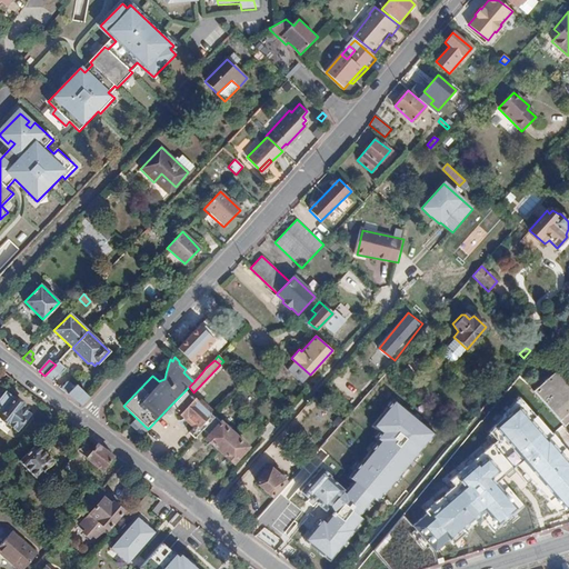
[(58,362),(56,365),(45,376),(52,382),(65,369),(58,362)]
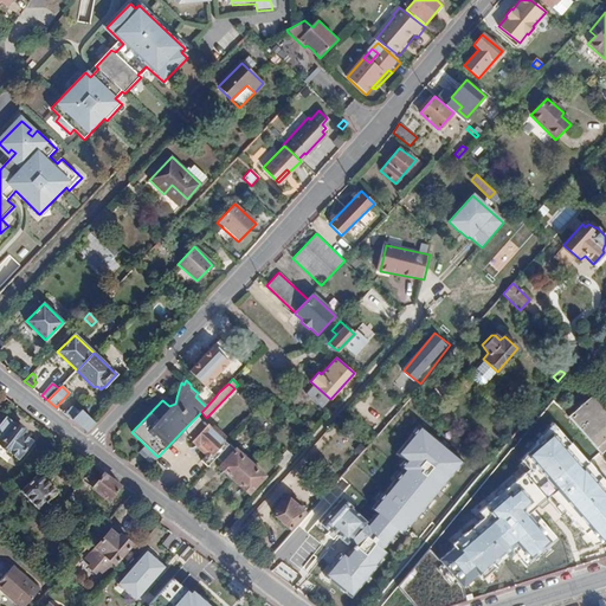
[(568,416),(599,452),(605,447),(605,410),(593,394),(568,416)]
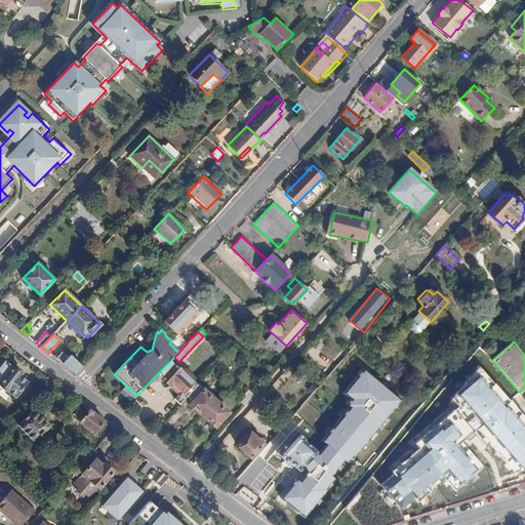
[(353,355),(358,350),(354,347),(349,352),(353,355)]
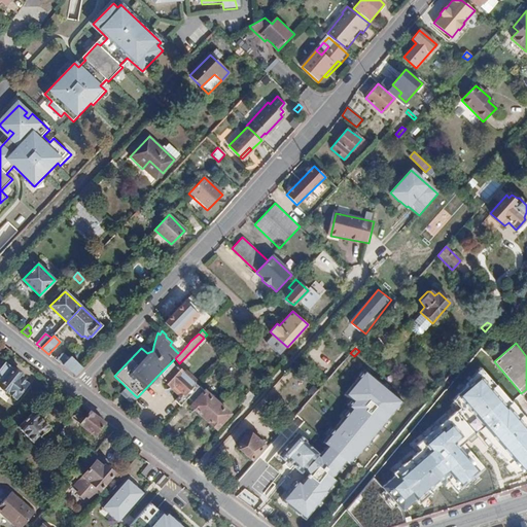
[(62,353),(56,360),(62,365),(69,358),(62,353)]
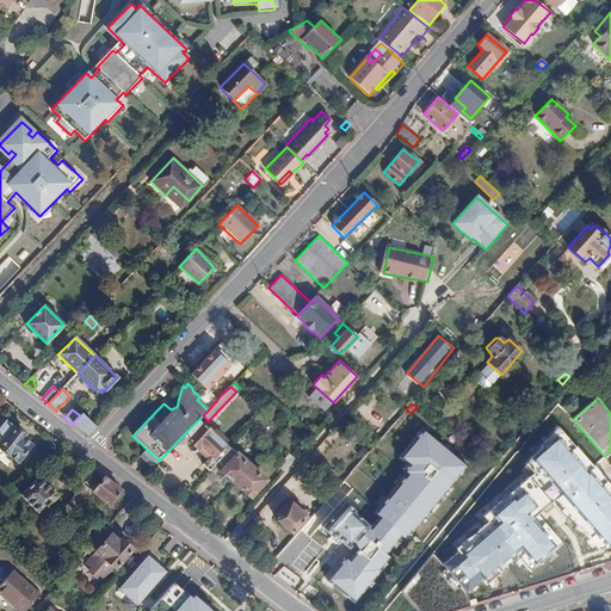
[(82,414),(80,415),(72,424),(87,436),(96,427),(82,414)]
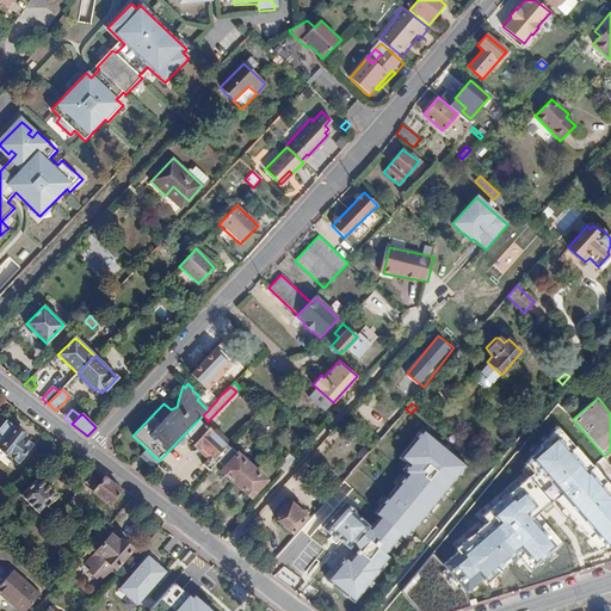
[(24,438),(26,436),(7,420),(0,429),(0,446),(19,461),(31,445),(24,440),(24,438)]
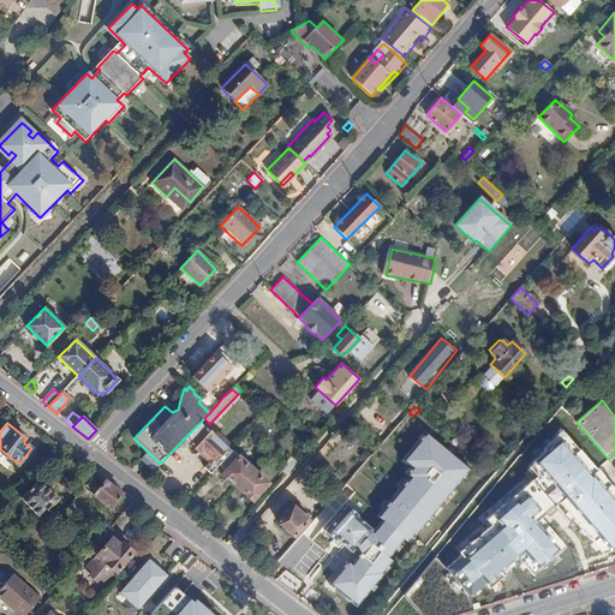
[(209,461),(204,467),(210,473),(219,465),(231,451),(225,446),(222,448),(219,445),(222,440),(216,435),(215,436),(199,423),(184,439),(199,453),(202,449),(213,458),(209,461)]
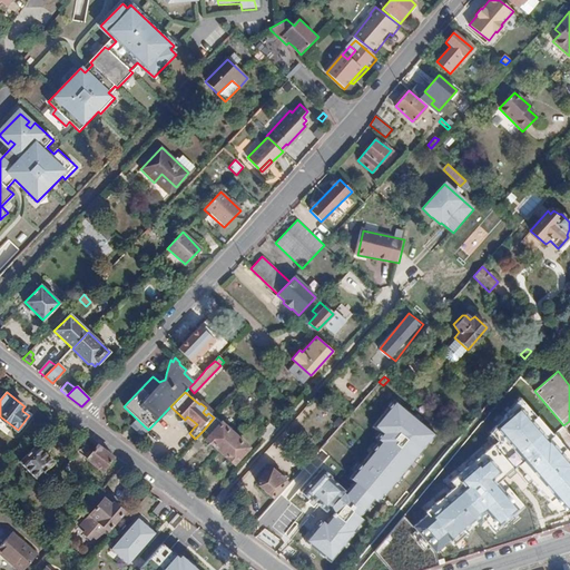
[(569,508),(569,454),(520,397),(480,432),(488,442),(444,480),(451,488),(424,510),(426,514),(413,527),(434,551),(450,538),(454,543),(485,517),(495,528),(521,507),(500,481),(519,464),(560,511),(569,508)]
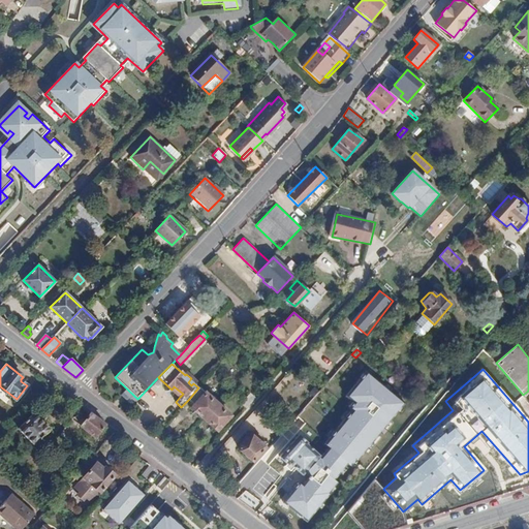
[(406,403),(366,370),(344,396),(352,403),(348,408),(352,411),(324,444),(331,448),(322,459),(318,456),(306,470),(313,476),(302,490),(300,488),(287,502),(308,519),(339,481),(335,478),(347,464),(351,467),(406,403)]
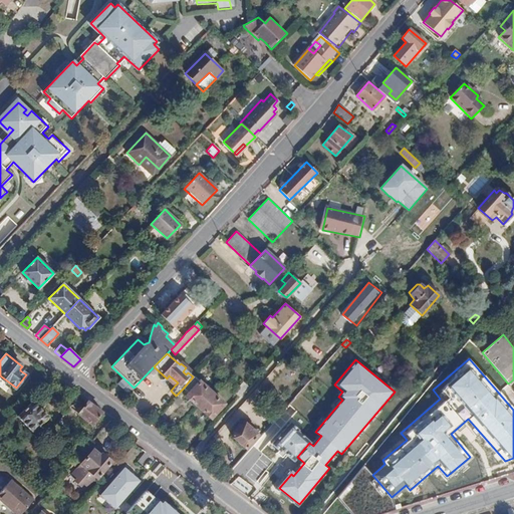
[(167,378),(175,386),(178,382),(169,375),(167,378)]
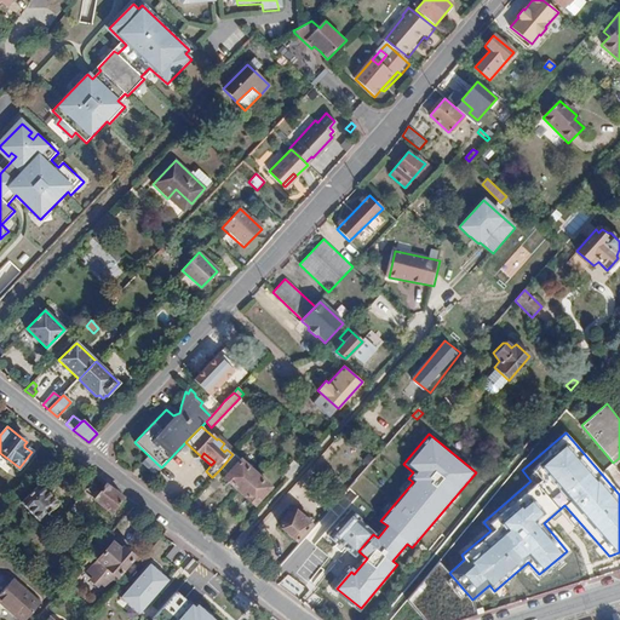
[(227,475),(223,477),(239,491),(254,472),(241,459),(239,459),(233,454),(220,469),(227,475)]
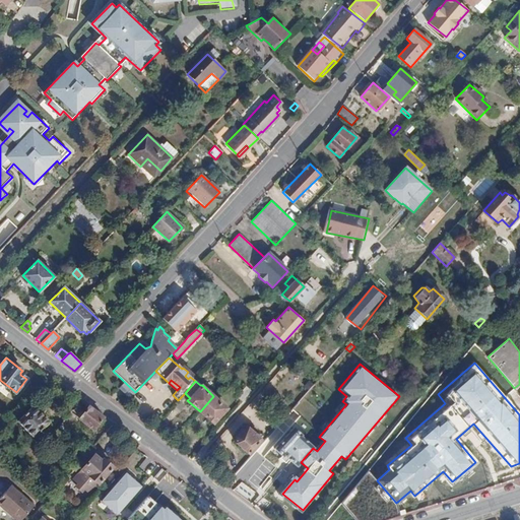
[(246,386),(236,397),(242,402),(251,391),(246,386)]
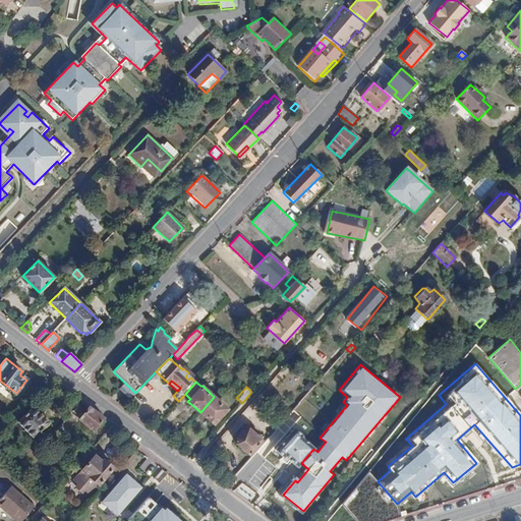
[(78,405),(81,401),(73,395),(72,397),(70,398),(78,405)]
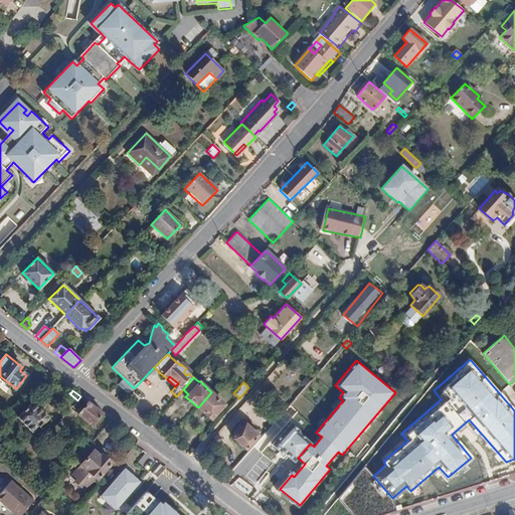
[(224,404),(211,392),(198,407),(211,419),(224,404)]
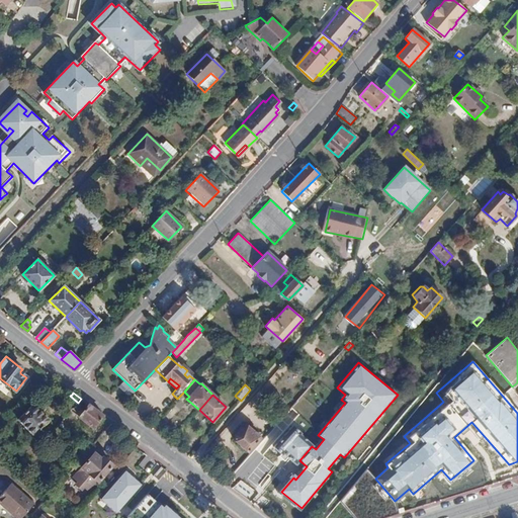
[(59,408),(66,415),(78,403),(70,396),(59,408)]
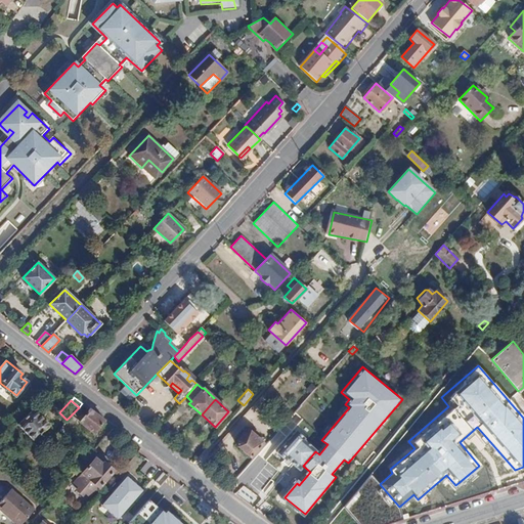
[(33,408),(17,424),(33,439),(41,432),(48,425),(33,408)]
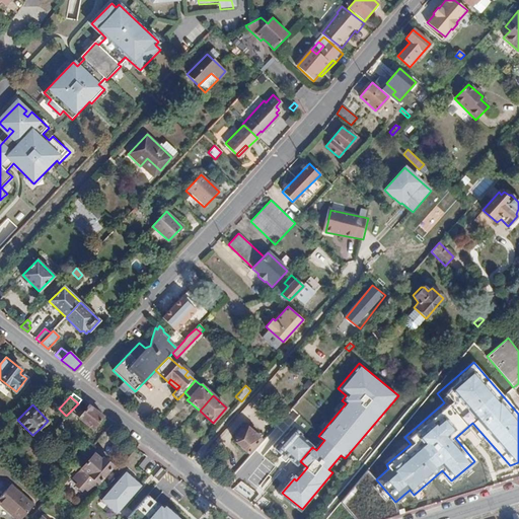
[(93,428),(103,416),(88,404),(79,417),(93,428)]
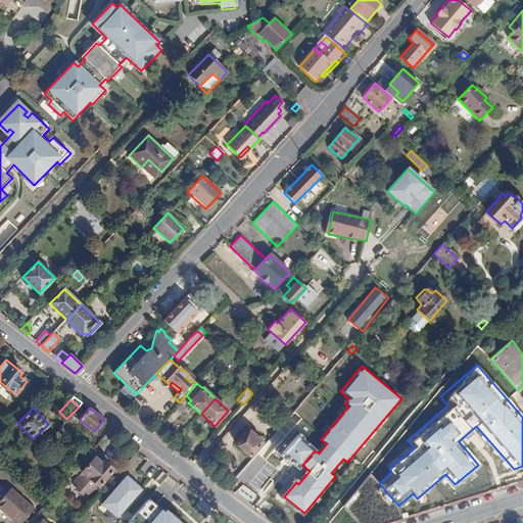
[(234,442),(247,456),(262,440),(249,430),(244,435),(242,433),(234,442)]
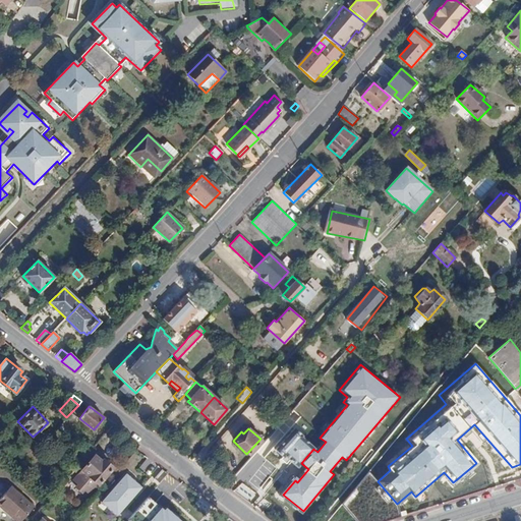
[(283,458),(285,457),(297,467),(301,463),(313,449),(300,438),(301,436),(294,428),(275,450),(283,458)]
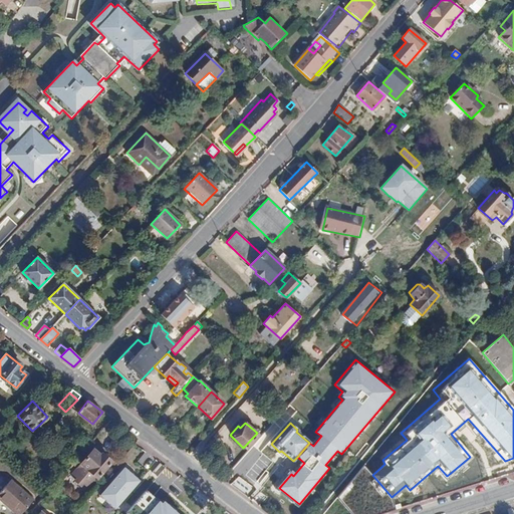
[(204,446),(194,458),(201,463),(211,451),(204,446)]
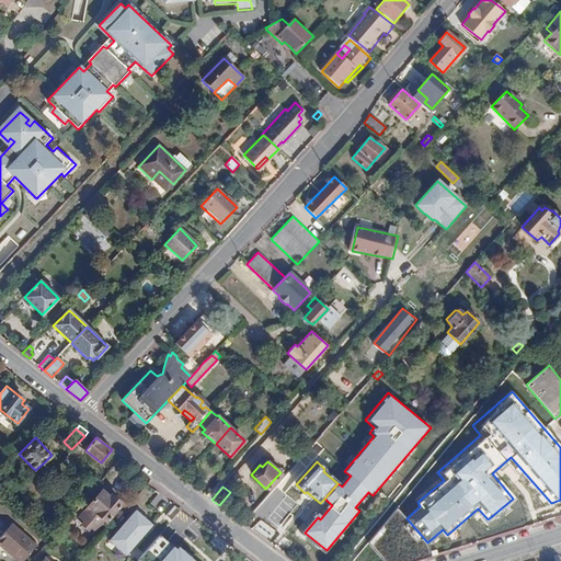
[(109,490),(82,516),(87,522),(84,525),(91,531),(94,528),(99,534),(127,505),(117,495),(116,497),(109,490)]
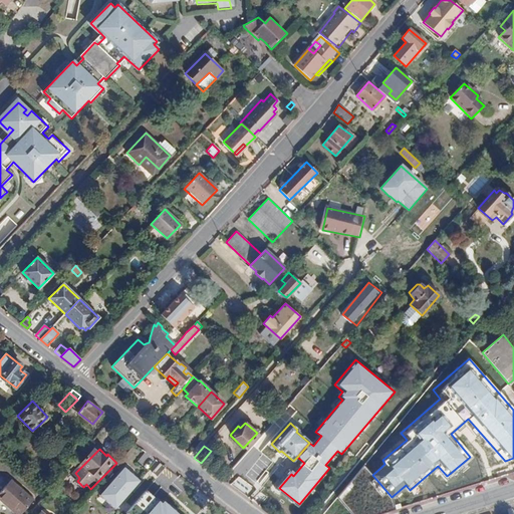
[(145,480),(127,466),(101,496),(118,510),(145,480)]
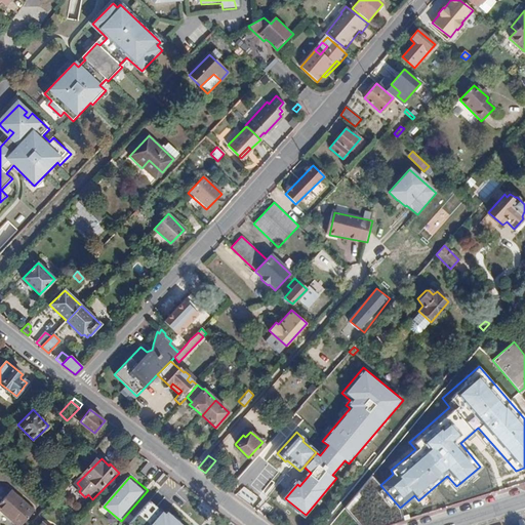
[(452,490),(458,507),(491,495),(486,479),(452,490)]
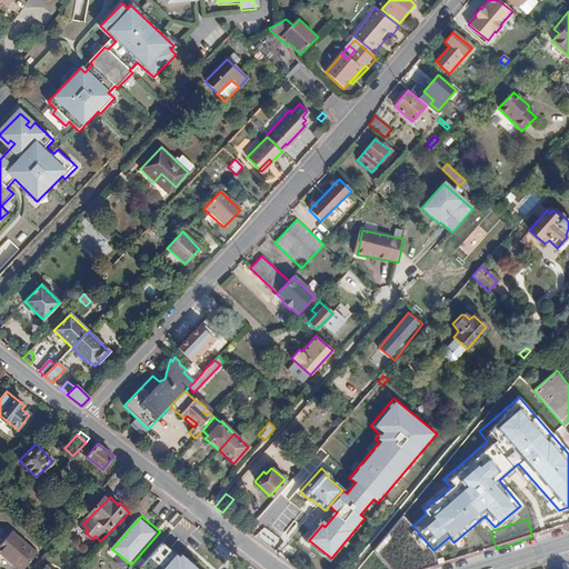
[(22,568),(37,553),(11,530),(0,542),(0,552),(19,568),(22,568)]
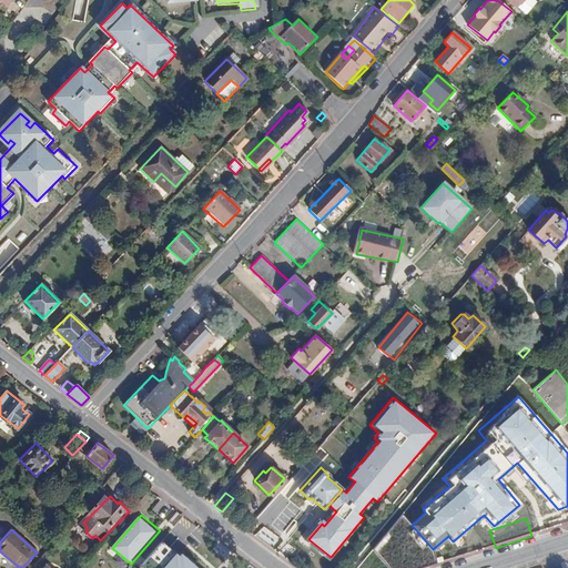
[(286,556),(293,544),(286,539),(280,551),(286,556)]
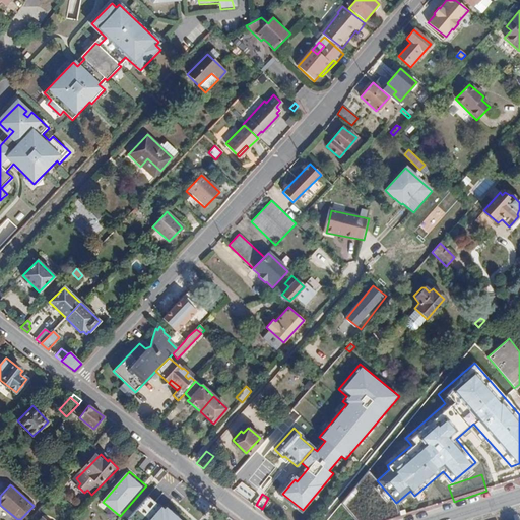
[(170,511),(164,505),(161,507),(148,495),(128,518),(130,519),(183,519),(172,509),(170,511)]
